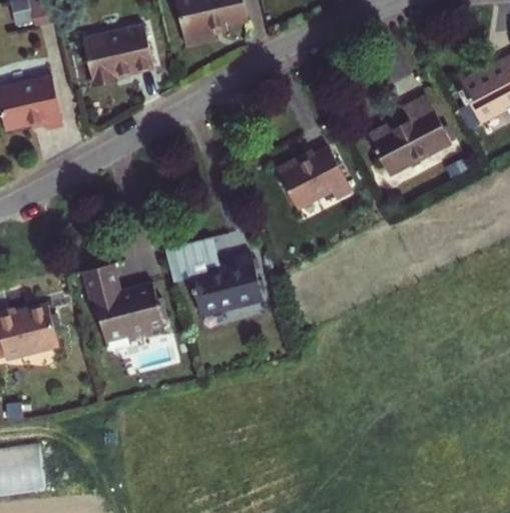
[(28,0),(15,0),(2,3),(7,20),(32,14),(28,0)]
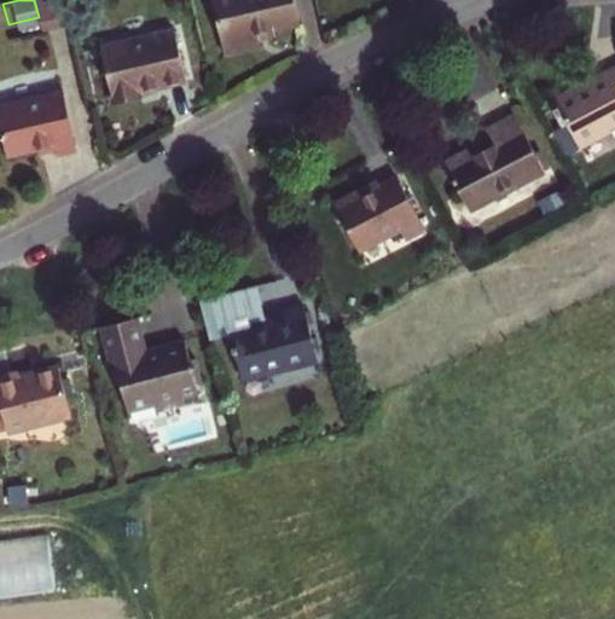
[(71,23),(65,0),(34,0),(39,17),(41,29),(71,23)]
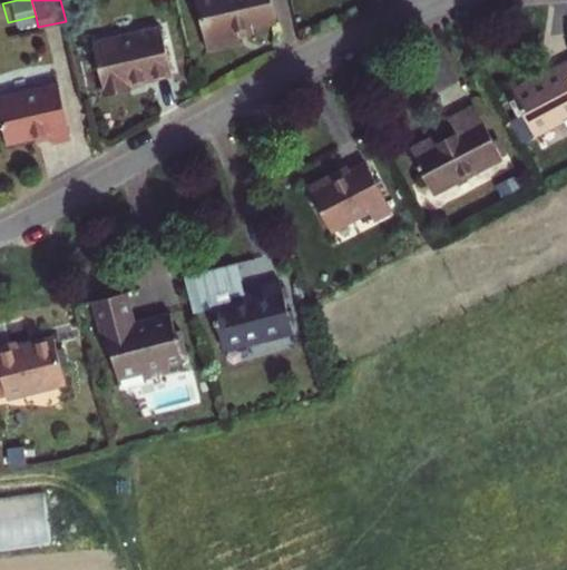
[(195,0),(206,49),(241,41),(237,30),(276,22),(271,0),(195,0)]
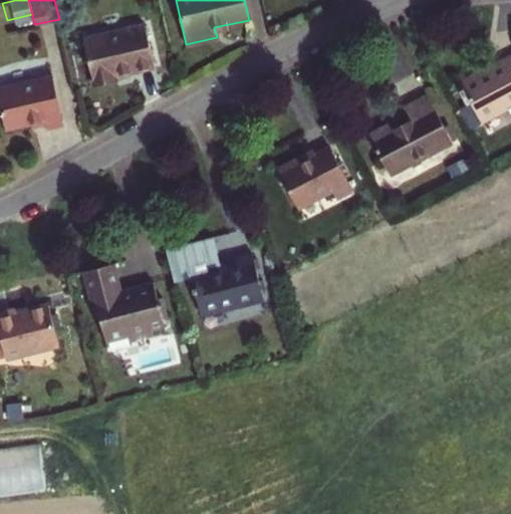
[(156,67),(145,26),(84,40),(95,87),(117,81),(116,76),(156,67)]
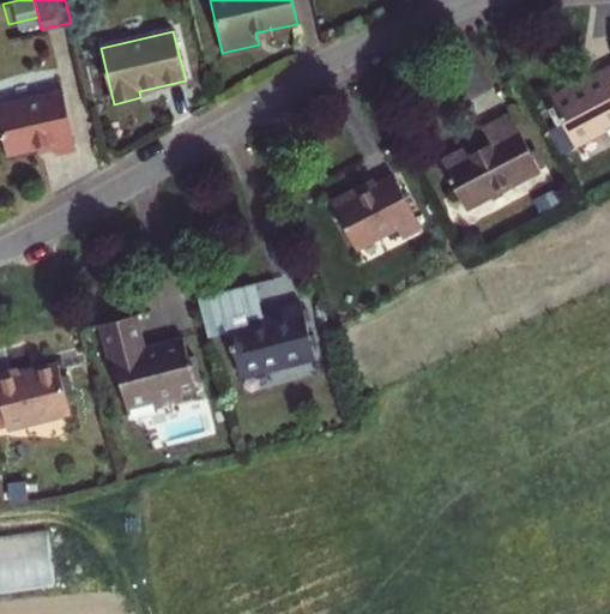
[(609,85),(602,70),(569,86),(565,78),(543,89),(572,143),(603,127),(607,136),(609,132),(609,85)]
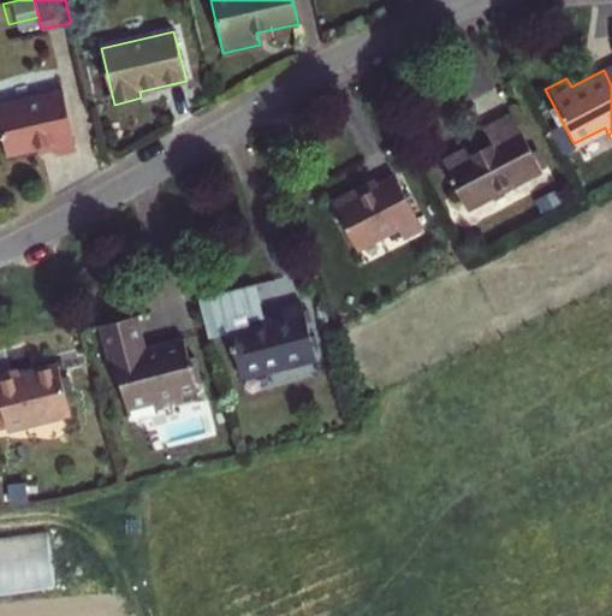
[(77,150),(64,94),(0,110),(0,126),(7,158),(37,150),(53,147),(55,153),(55,155),(77,150)]
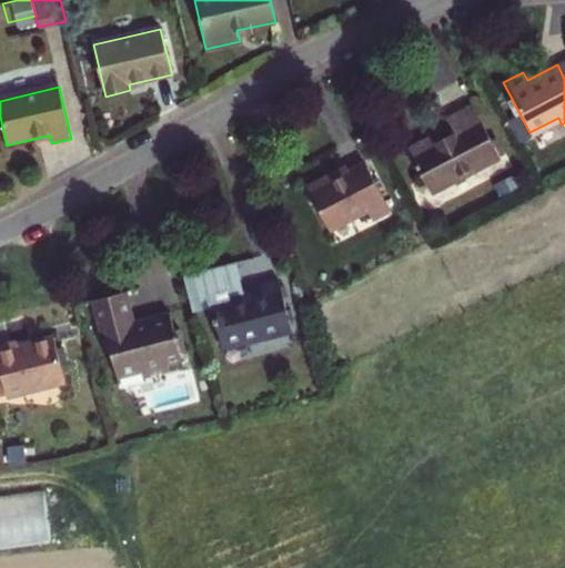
[(497,156),(472,104),(445,118),(452,132),(434,142),(431,137),(407,148),(430,192),(497,156)]
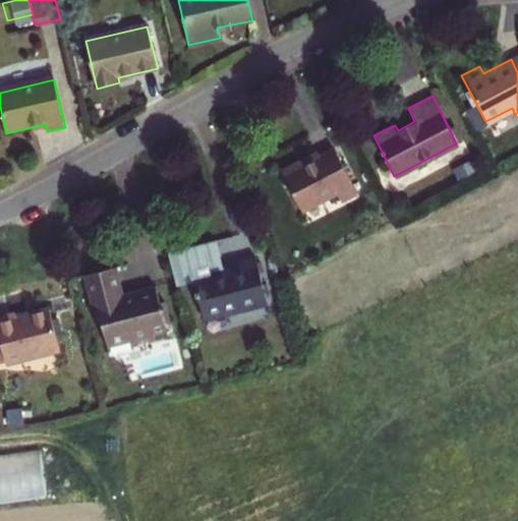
[(353,192),(331,150),(317,157),(306,162),(304,158),(278,171),(298,211),(332,191),(337,201),(353,192)]
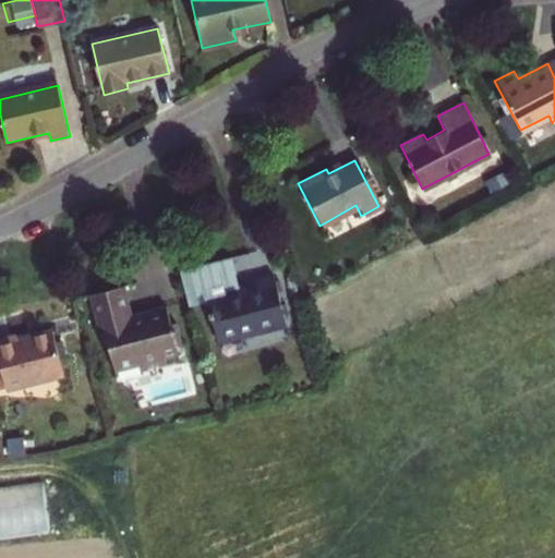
[(339,168),(337,162),(326,169),(328,173),(339,168)]
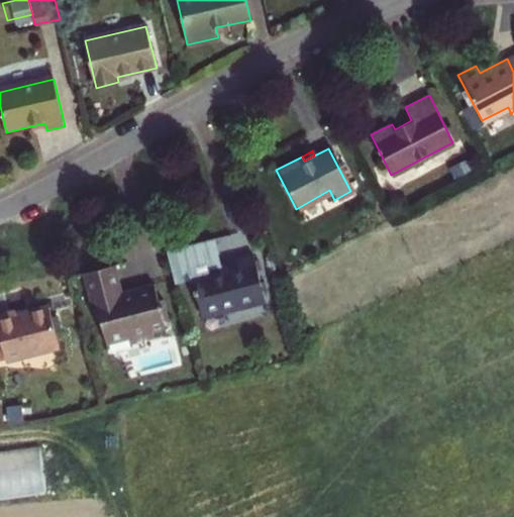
[(211,240),(165,252),(174,286),(191,281),(200,319),(264,302),(251,256),(224,264),(226,271),(220,273),(211,240)]
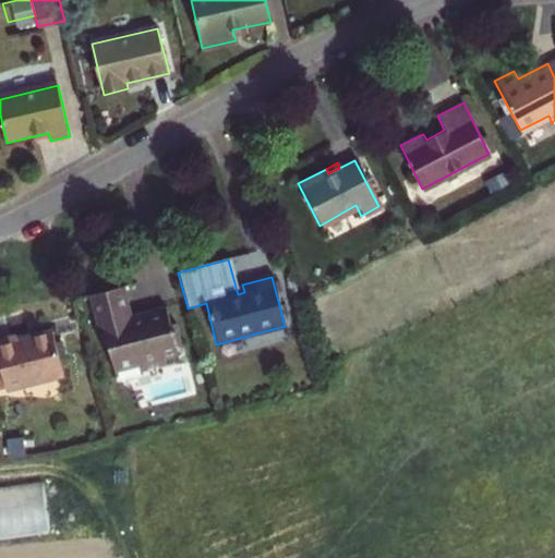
[(165,311),(130,318),(122,287),(88,296),(96,329),(103,328),(112,371),(135,365),(139,372),(164,365),(161,359),(176,354),(173,348),(179,347),(173,324),(168,326),(165,311)]
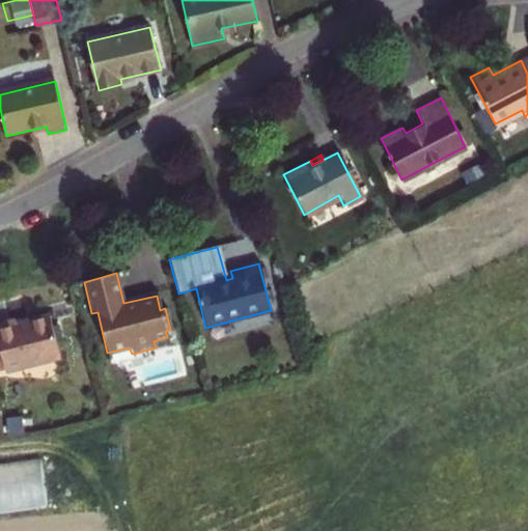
[(0,370),(57,358),(47,316),(15,326),(14,322),(0,324),(0,370)]
